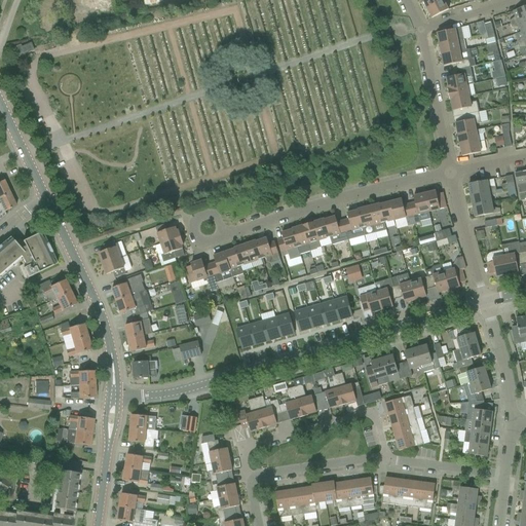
[(421,3),(424,9),(443,0),(422,0),(423,2),(421,3)]
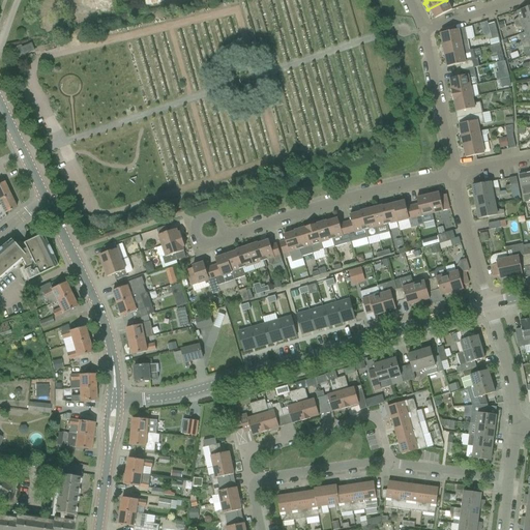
[(452,10),(446,0),(428,9),(432,17),(434,16),(436,19),(452,10)]
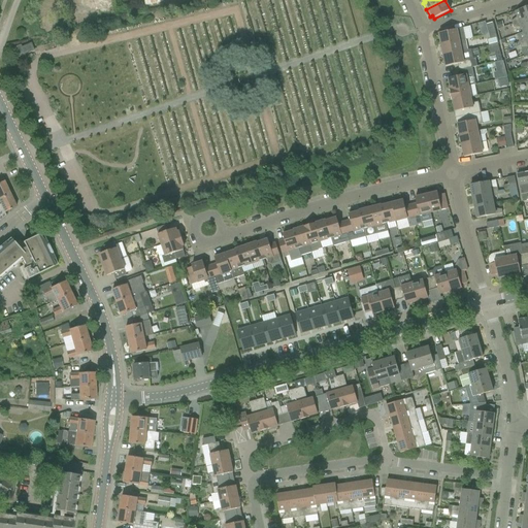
[(103,19),(116,12),(110,2),(98,8),(103,19)]
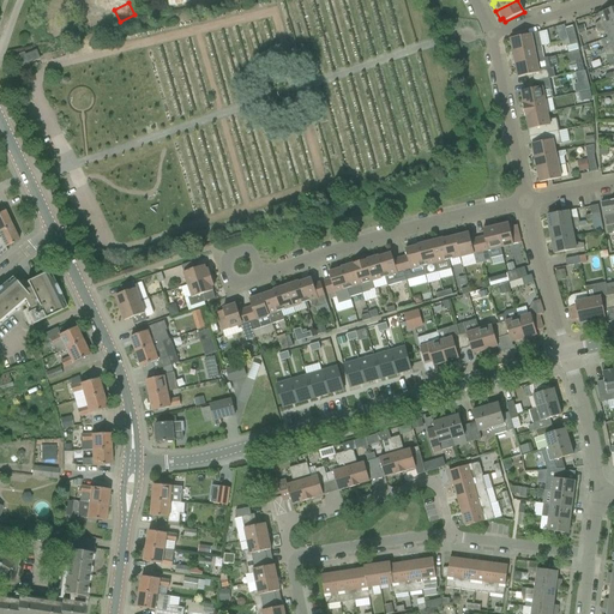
[(90,16),(102,11),(100,4),(88,7),(90,16)]
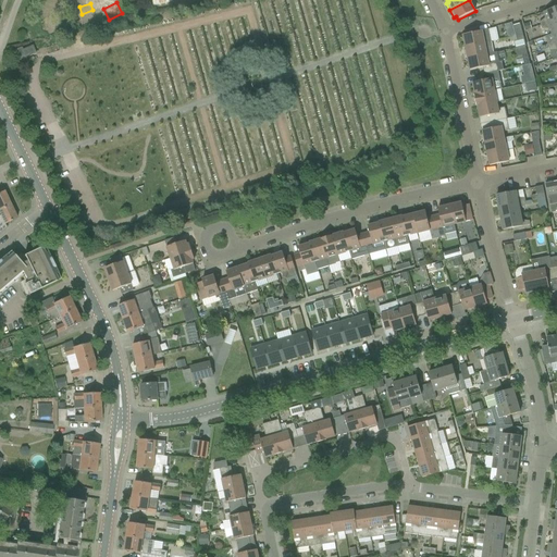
[(556,20),(556,7),(544,12),(546,17),(540,23),(541,26),(556,20)]
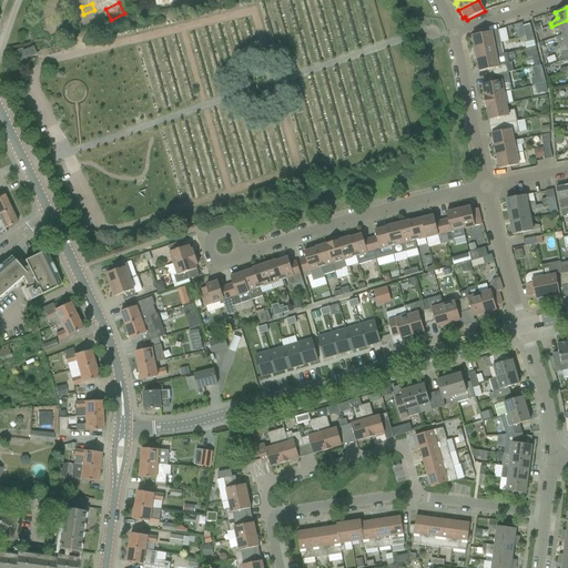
[(567,20),(551,27),(553,30),(561,30),(564,34),(567,32),(567,20)]
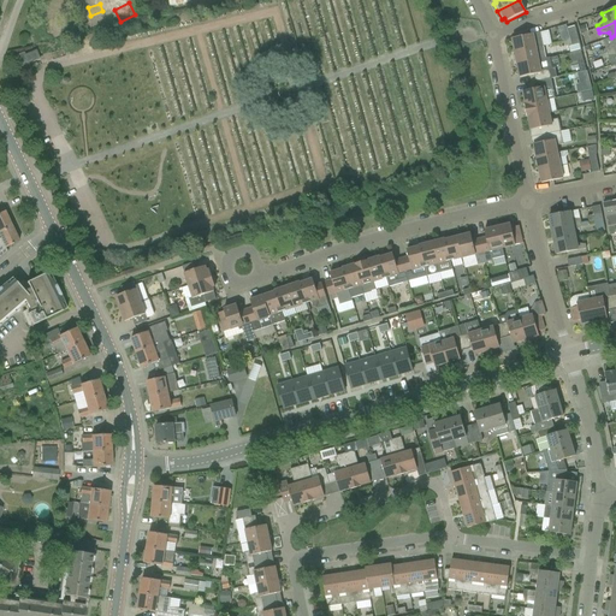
[(568,29),(572,46),(568,46),(570,54),(581,52),(579,41),(575,28),(568,29)]
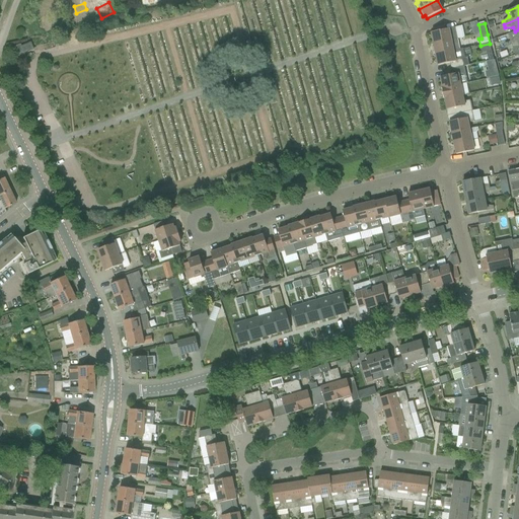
[(455,28),(454,28),(449,29),(432,32),(434,44),(458,39),(455,28)]
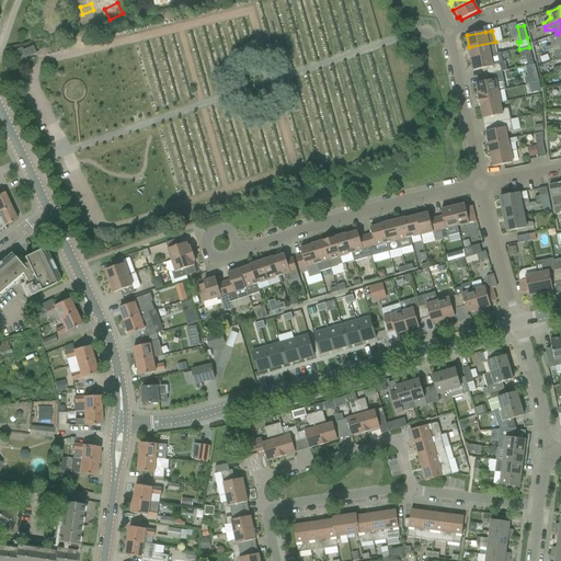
[(553,48),(560,45),(560,32),(557,34),(557,35),(549,37),(552,45),(553,48)]
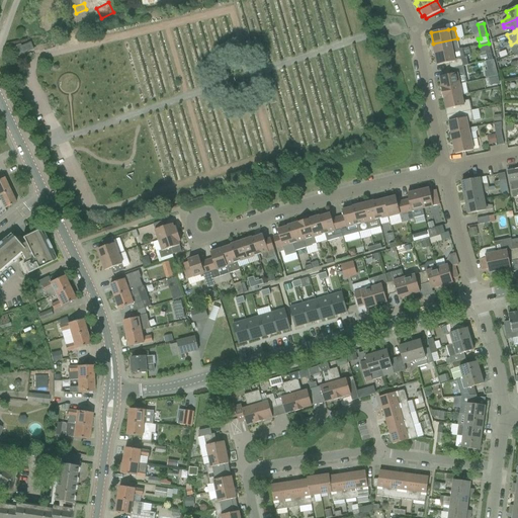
[(434,52),(435,55),(459,50),(457,38),(433,44),(433,47),(431,48),(432,52),(434,52)]
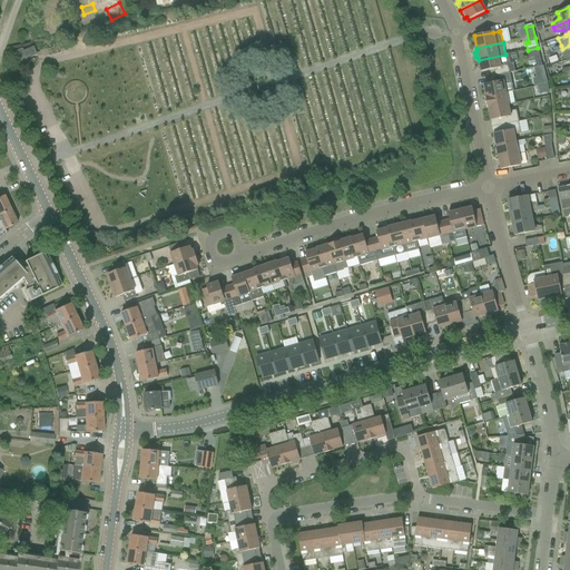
[(29,66),(26,59),(37,55),(33,47),(22,51),(22,49),(12,52),(19,69),(29,66)]
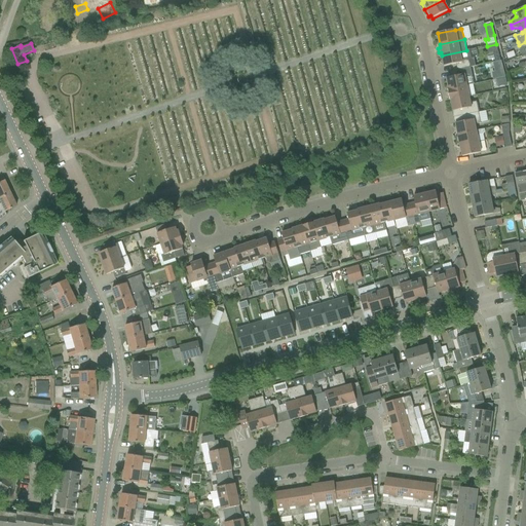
[(457,64),(458,70),(471,67),(476,66),(474,59),(472,60),(470,49),(466,50),(442,55),(444,67),(457,64)]
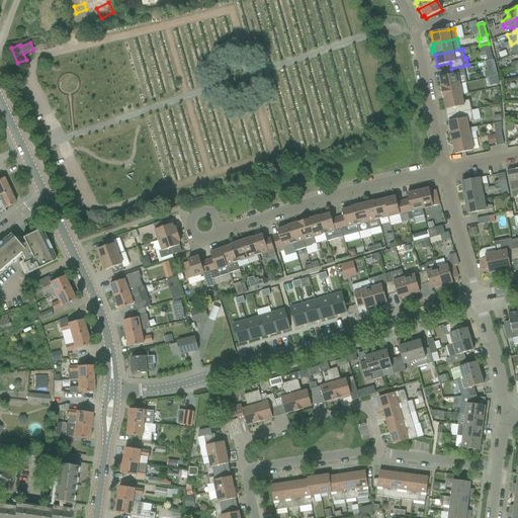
[(467,83),(463,66),(451,69),(452,75),(440,77),(442,88),(460,85),(467,83)]
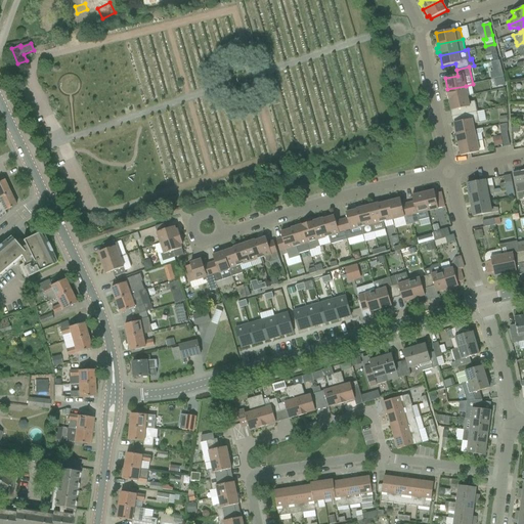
[(493,72),(489,73),(491,80),(504,77),(501,70),(493,72)]
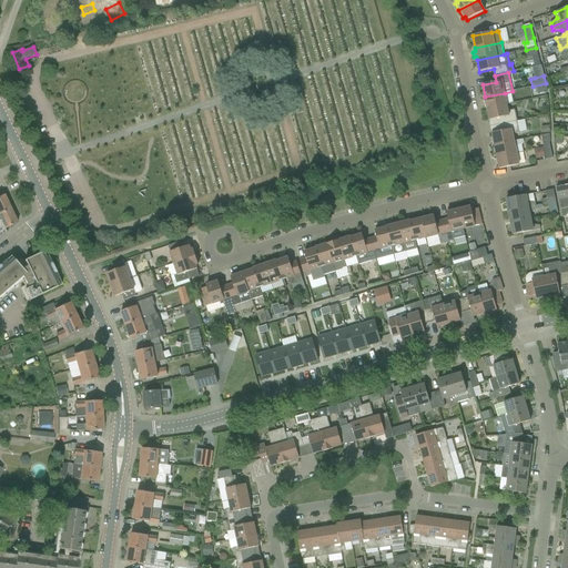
[(548,92),(546,85),(531,89),(534,95),(548,92)]
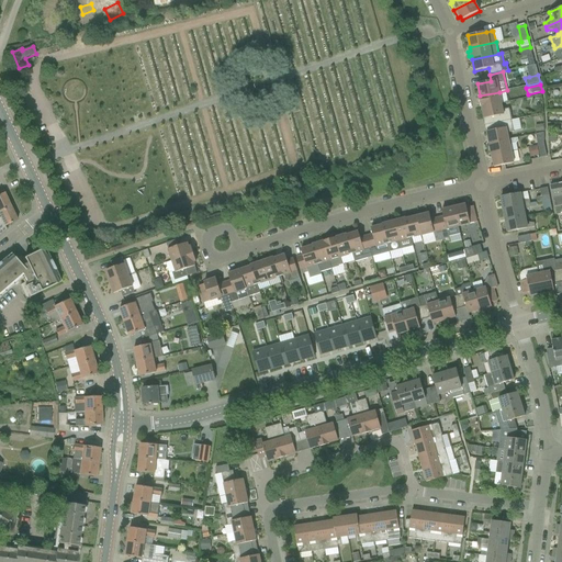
[(502,103),(499,92),(480,96),(479,96),(480,99),(478,100),(479,105),(481,104),(481,108),(482,108),(502,103)]
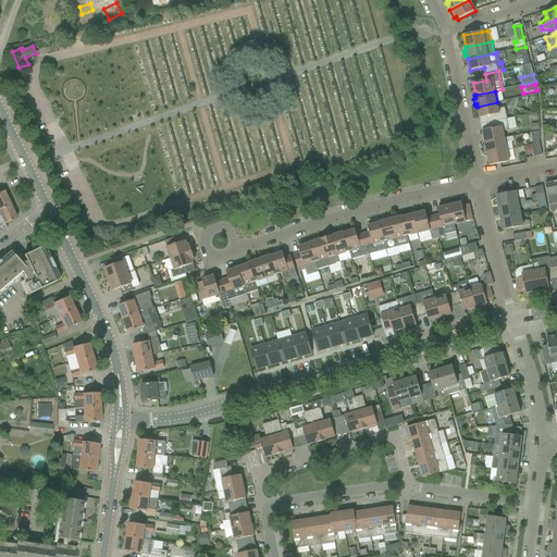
[(489,116),(491,123),(507,120),(505,108),(498,109),(497,102),(478,107),(480,119),(489,116)]
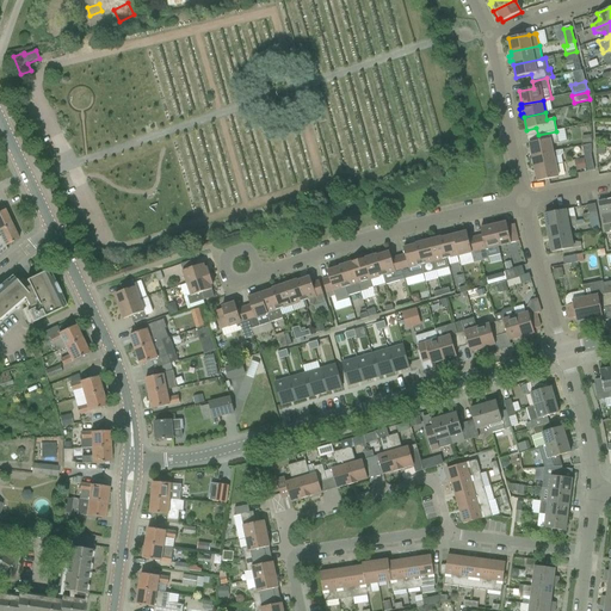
[(530,143),(532,156),(554,152),(551,144),(559,143),(556,131),(538,135),(539,142),(530,143)]
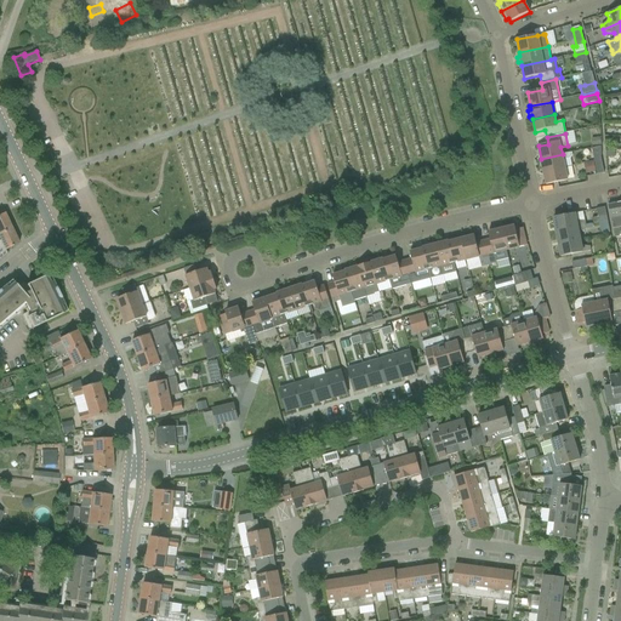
[(542,169),(543,172),(565,167),(563,159),(571,158),(573,155),(573,153),(563,154),(541,159),(541,163),(539,163),(540,169),(542,169)]
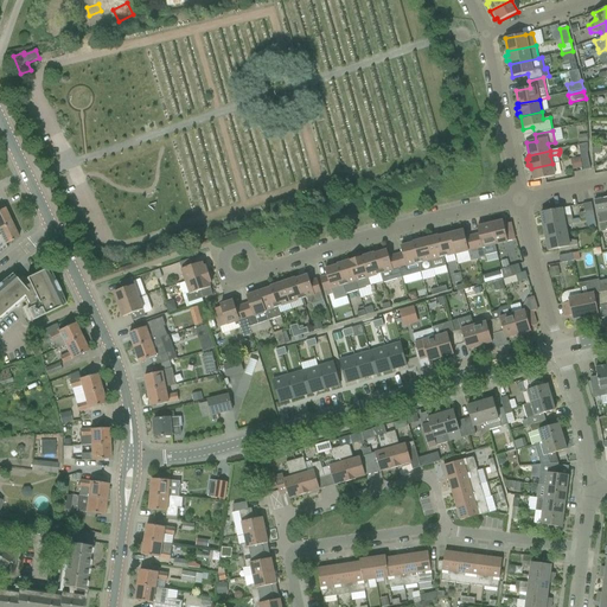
[(572,160),(573,170),(582,167),(581,159),(572,160)]
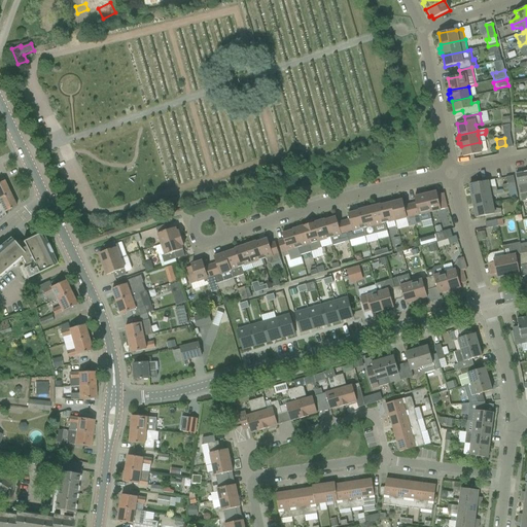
[(482,153),(480,142),(461,146),(463,157),(482,153)]
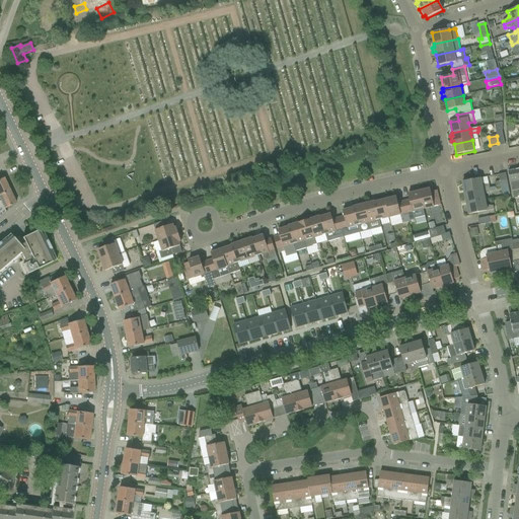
[(514,199),(517,198),(518,191),(518,190),(518,170),(517,171),(517,169),(508,171),(512,192),(513,192),(514,199)]
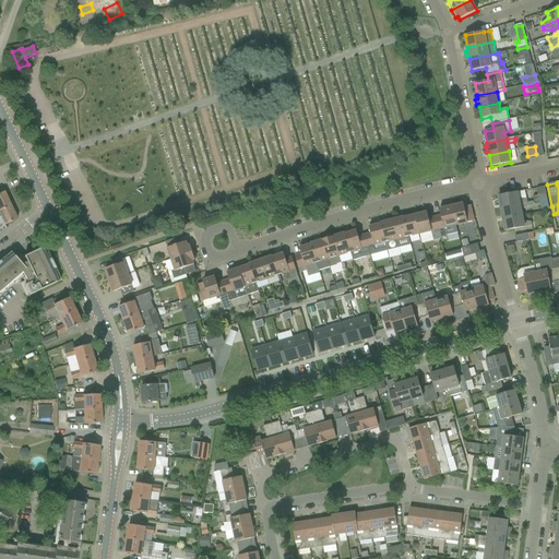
[(0,211),(11,206),(4,192),(0,193),(0,211)]
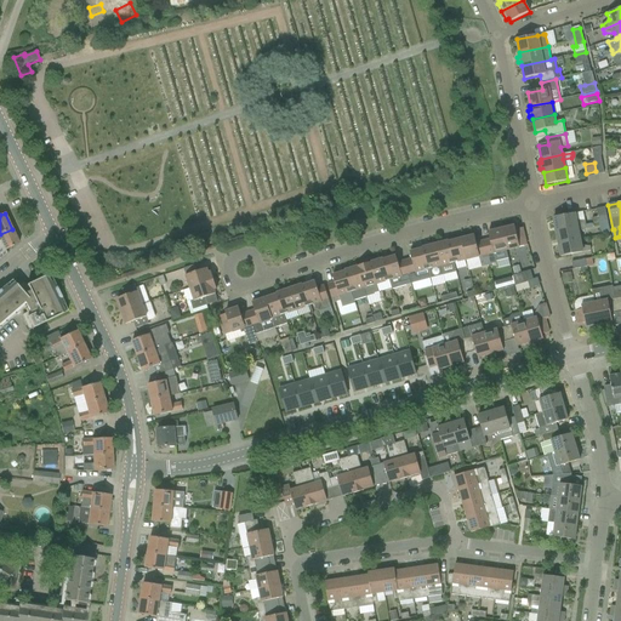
[(554,217),(557,231),(586,224),(586,221),(576,220),(575,214),(554,217)]
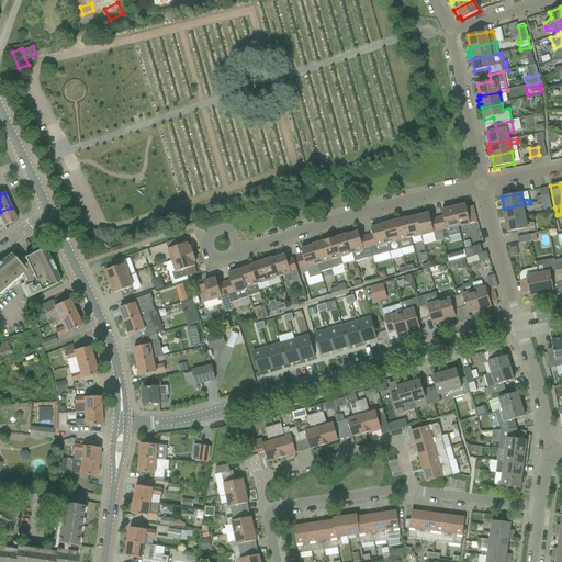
[(530,203),(504,209),(505,217),(506,217),(507,221),(525,217),(524,211),(531,208),(530,203)]
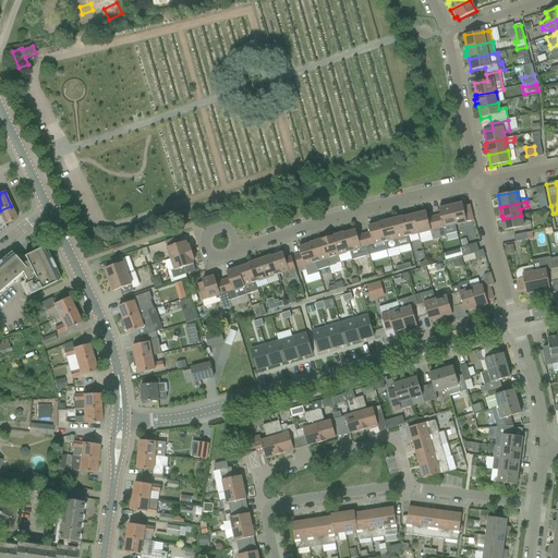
[(462,203),(450,206),(456,226),(473,221),(470,205),(463,207),(462,203)]
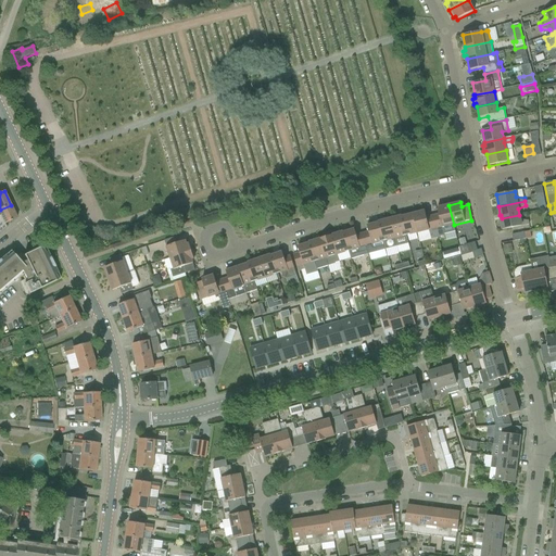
[(17,218),(11,205),(0,210),(0,214),(0,215),(0,232),(7,227),(3,225),(4,225),(17,218)]
